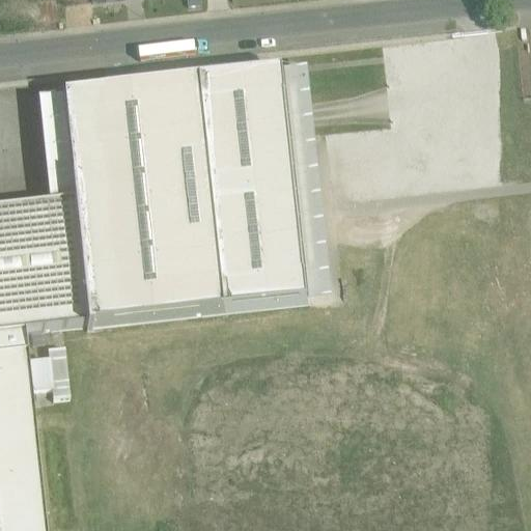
[(286,78),(311,307),(334,305),(310,75),(286,78)]
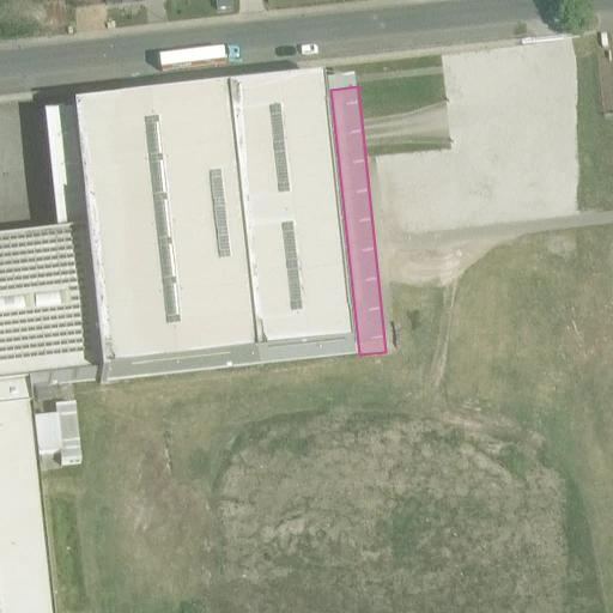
[(235,99),(262,365),(359,354),(331,90),(235,99)]
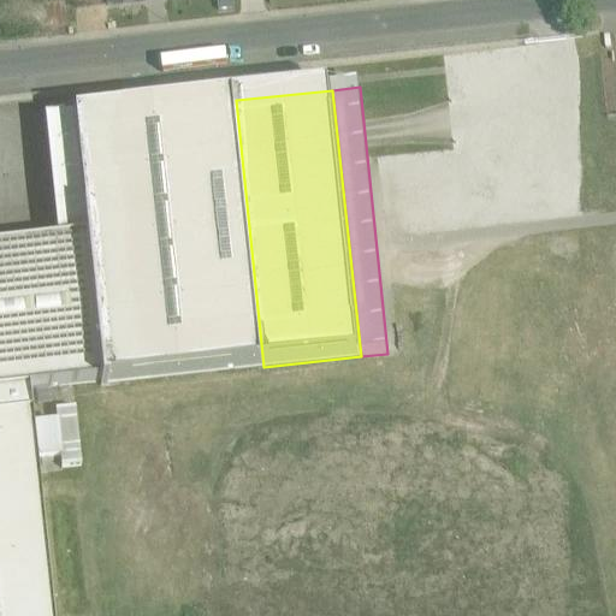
[(236,100),(72,118),(84,238),(100,383),(100,388),(106,386),(106,383),(264,367),(236,100)]
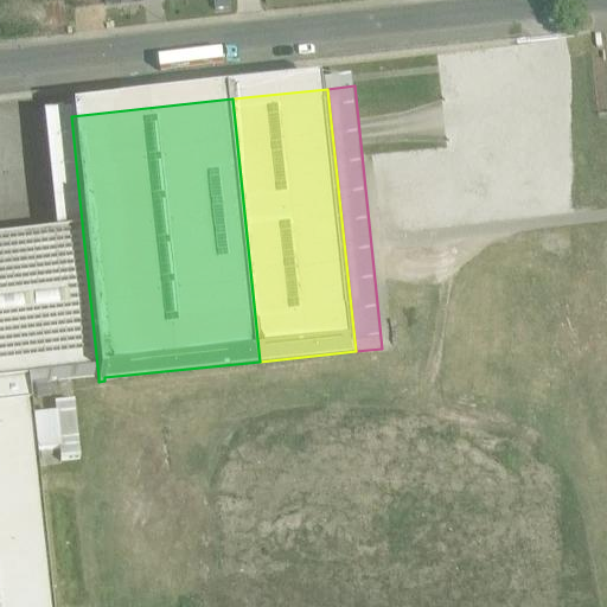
[(83,235),(0,243),(0,388),(27,385),(98,377),(83,235)]
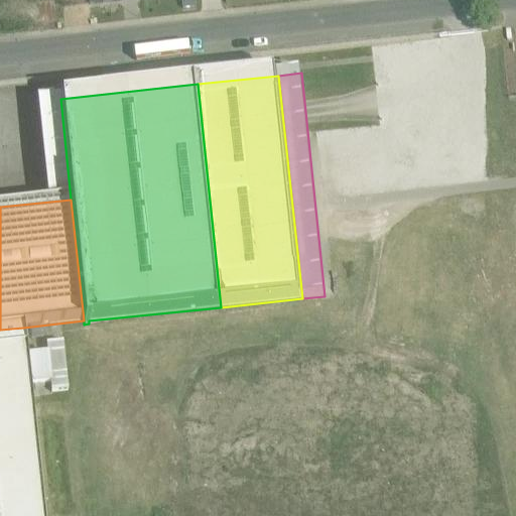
[(43,515),(23,328),(0,330),(0,515),(43,515)]
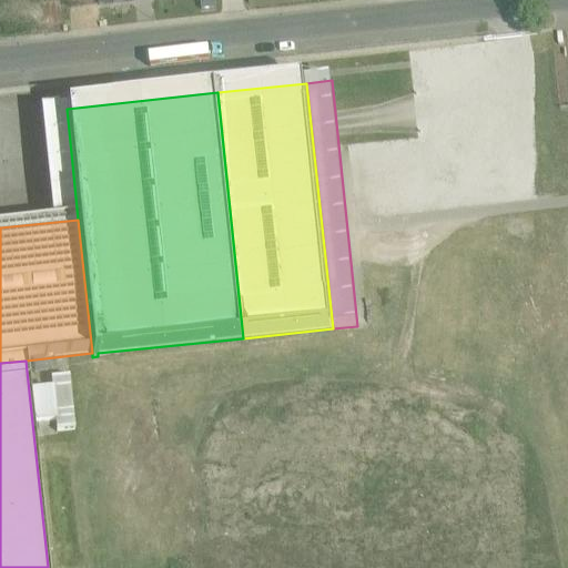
[(32,391),(33,422),(56,421),(54,389),(32,391)]
